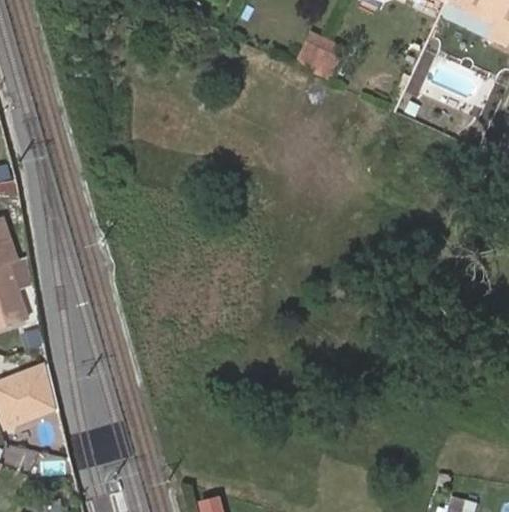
[(486,0),(452,0),(480,13),(486,0)]
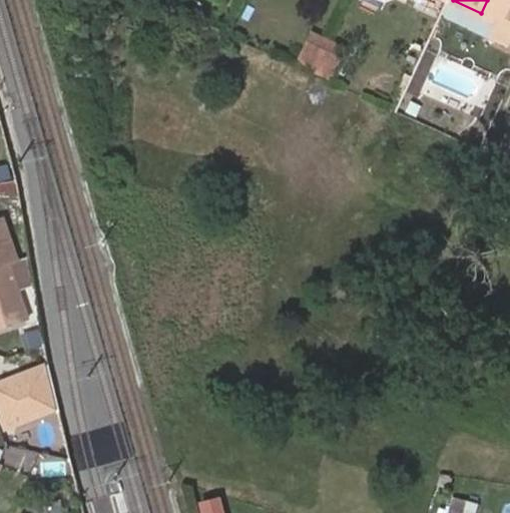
[(487,0),(481,13),(499,23),(495,33),(509,40),(509,0),(487,0)]
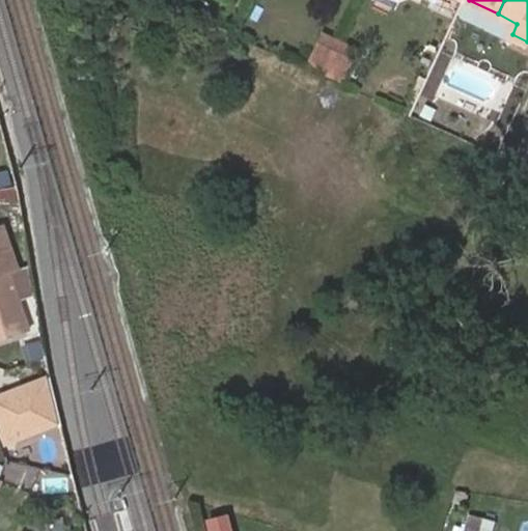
[(310,64),(328,73),(343,40),(325,32),(310,64)]
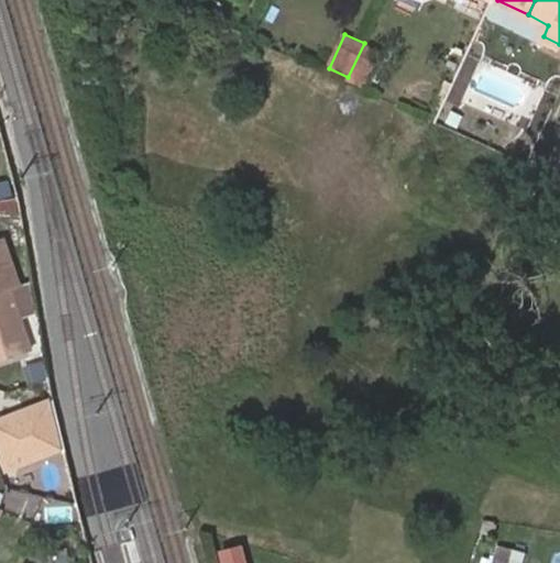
[(364,43),(348,77),(365,85),(381,51),(364,43)]
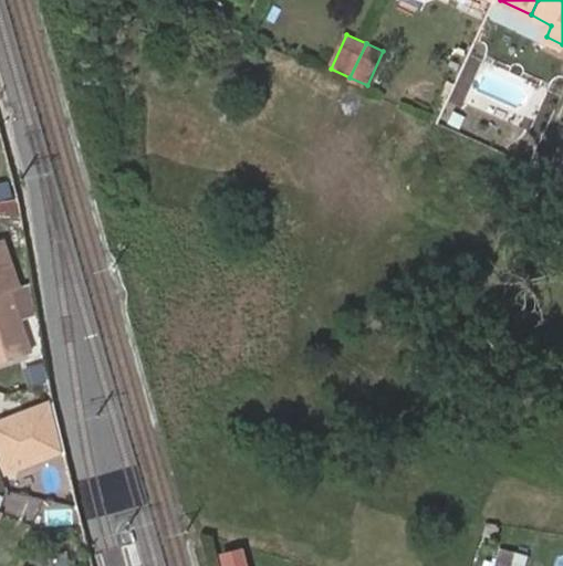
[(0,301),(10,299),(21,295),(8,247),(0,248),(0,301)]
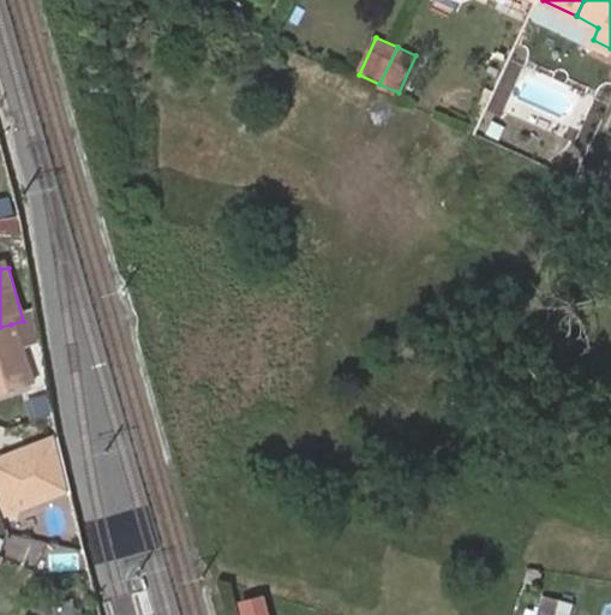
[(11,324),(0,327),(0,399),(30,392),(11,324)]
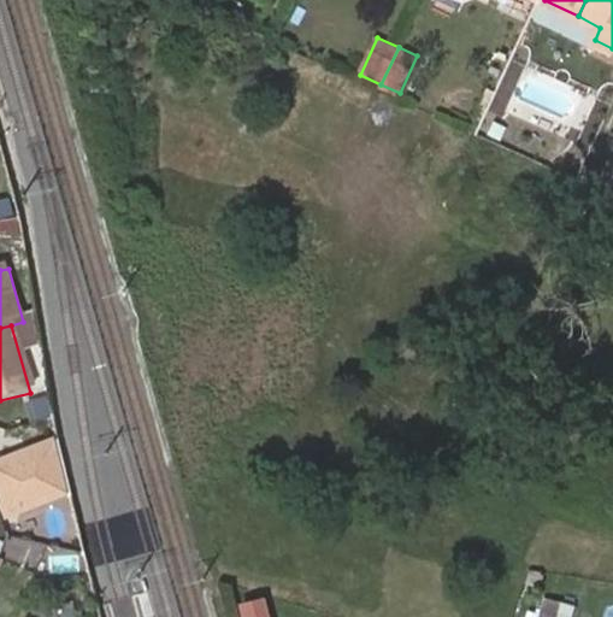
[(537,595),(530,616),(572,616),(576,605),(537,595)]
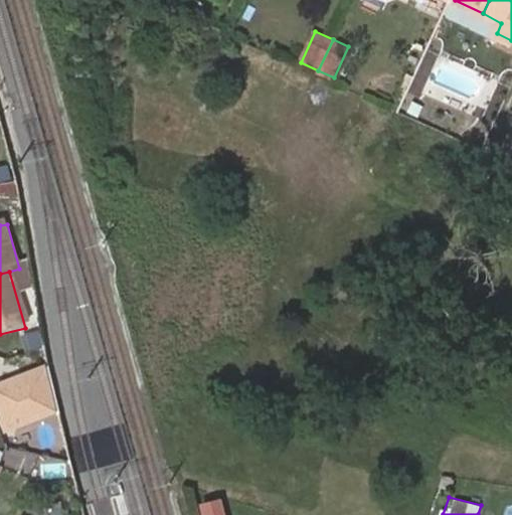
[(199,504),(201,514),(224,514),(220,499),(199,504)]
